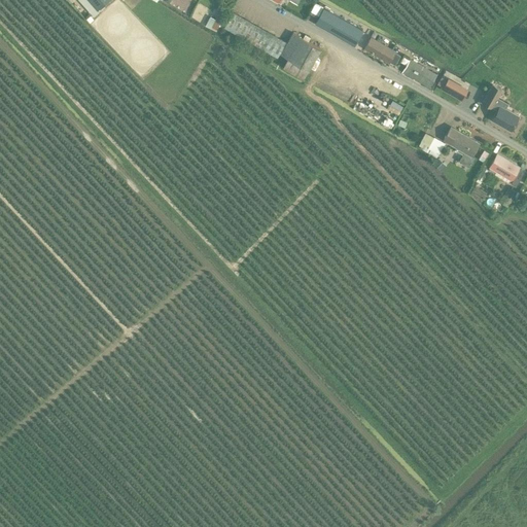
[(89,0),(97,9),(106,0),(89,0)]
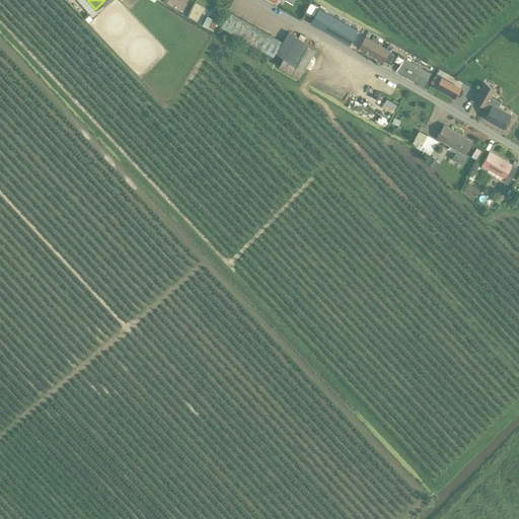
[(310,22),(309,22),(348,45),(357,29),(318,7),(310,22)]
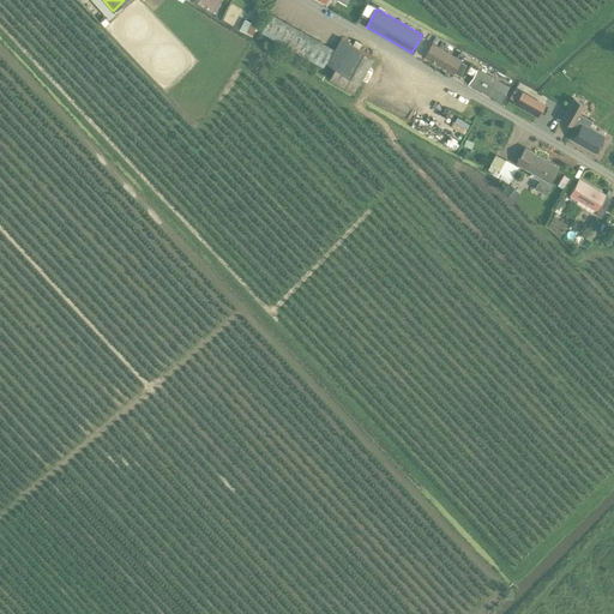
[(245,19),(240,29),(253,36),(264,16),(257,11),(251,22),(245,19)]
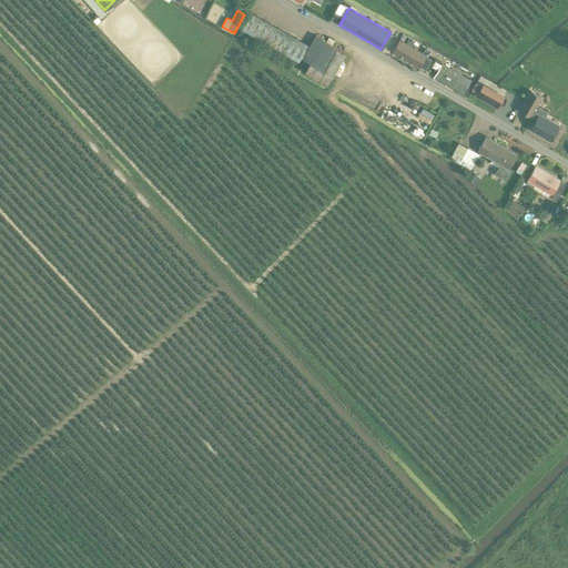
[(250,11),(241,28),(242,28),(298,60),(307,44),(250,11)]
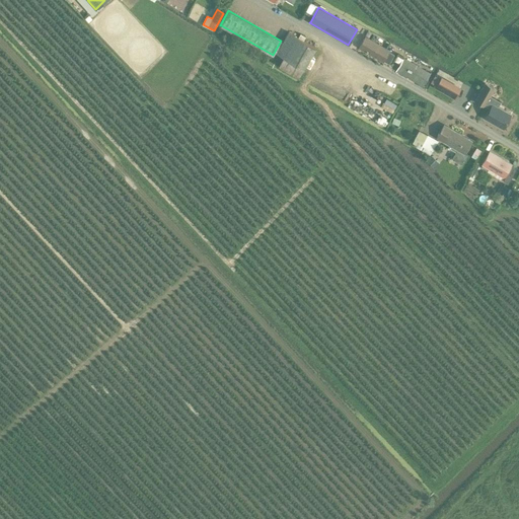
[(303,67),(315,47),(303,40),(298,36),(288,31),(277,52),(283,56),(303,67)]
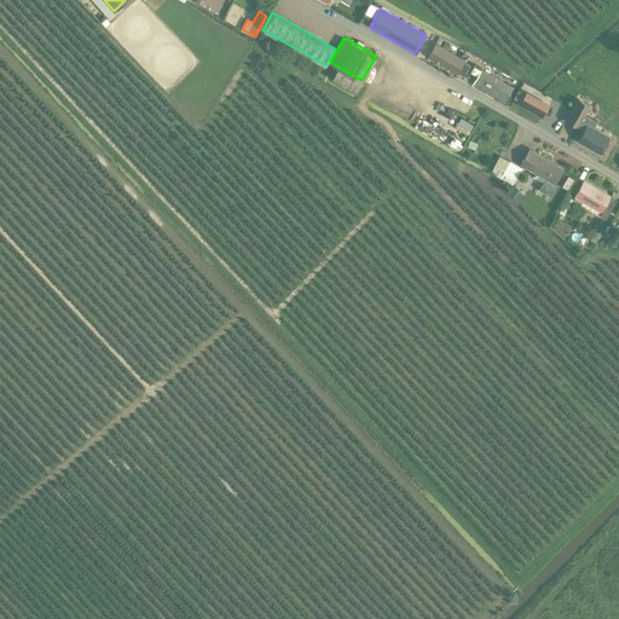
[(456,73),(457,71),(464,76),(470,64),(466,62),(466,63),(463,62),(464,59),(435,42),(427,56),(456,73)]
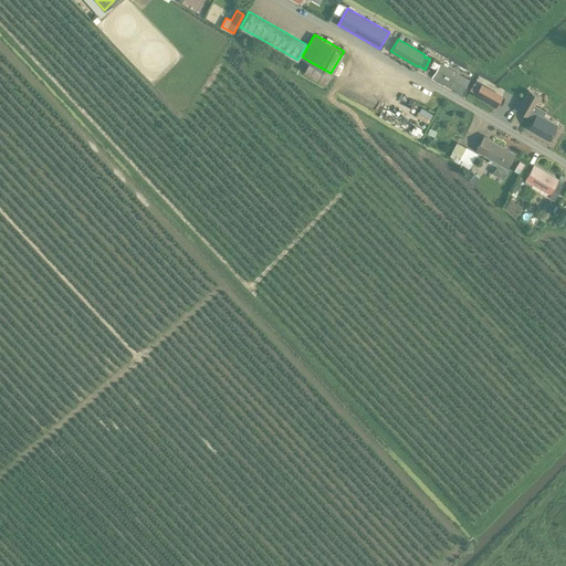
[(326,83),(331,73),(308,61),(304,70),(326,83)]
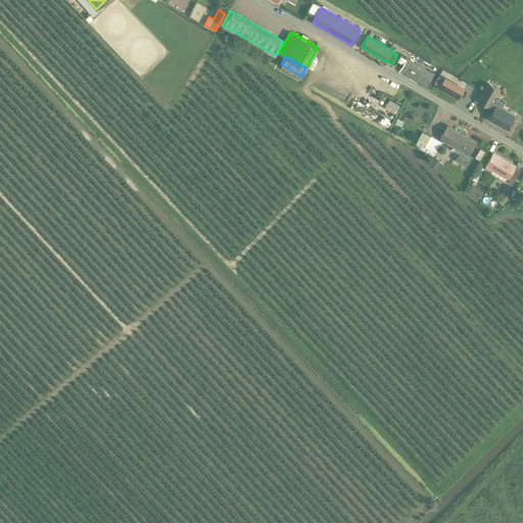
[(433,74),(407,58),(398,72),(426,87),(433,74)]
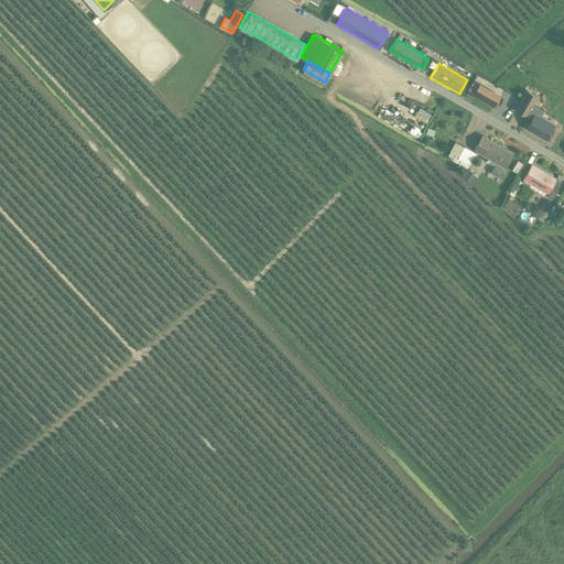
[(478,86),(473,96),(483,102),(489,91),(478,86)]
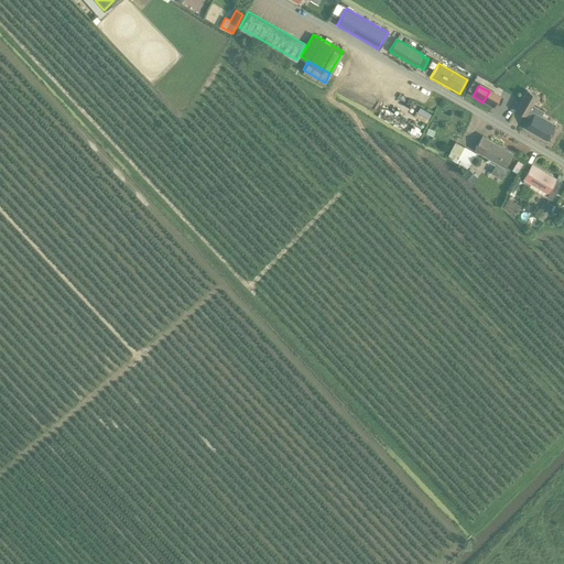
[(527,89),(516,109),(525,115),(527,112),(532,116),(525,127),(545,139),(554,123),(534,112),(538,107),(532,102),(537,95),(527,89)]
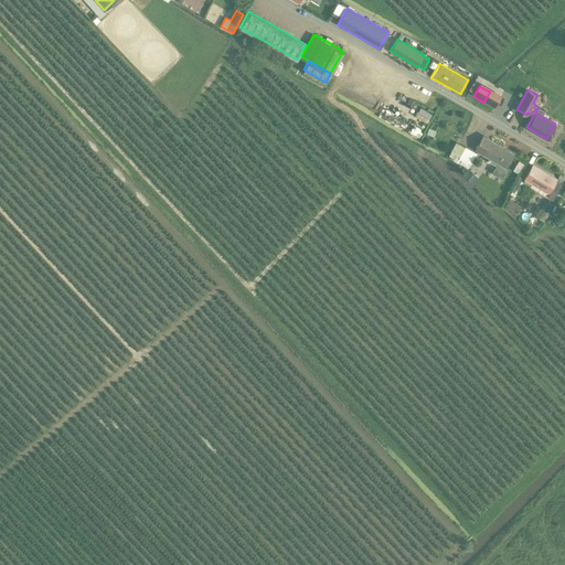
[(420,106),(418,110),(429,117),(432,113),(420,106)]
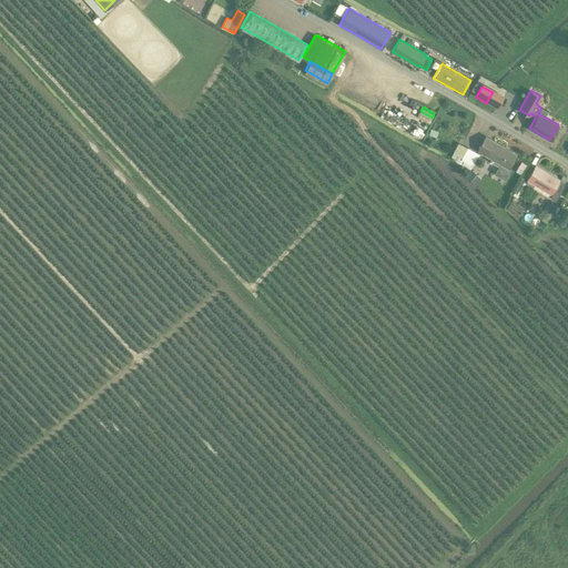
[(516,154),(494,140),(486,135),(477,149),(486,154),(492,158),(490,161),(499,165),(500,163),(508,168),(516,154)]
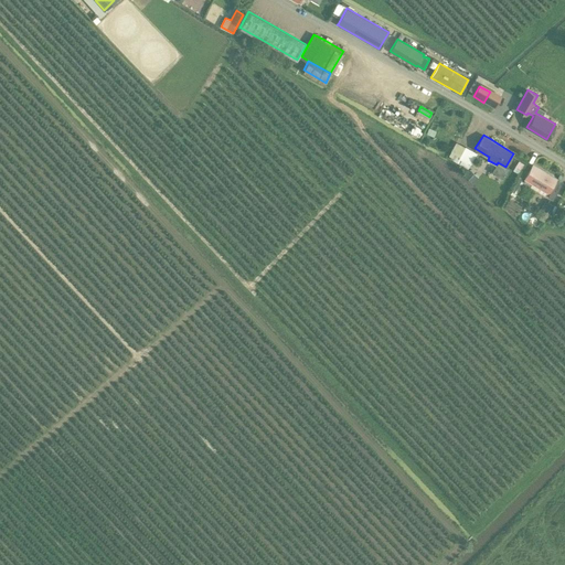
[(456,141),(449,155),(452,157),(451,158),(457,161),(465,146),(456,141)]
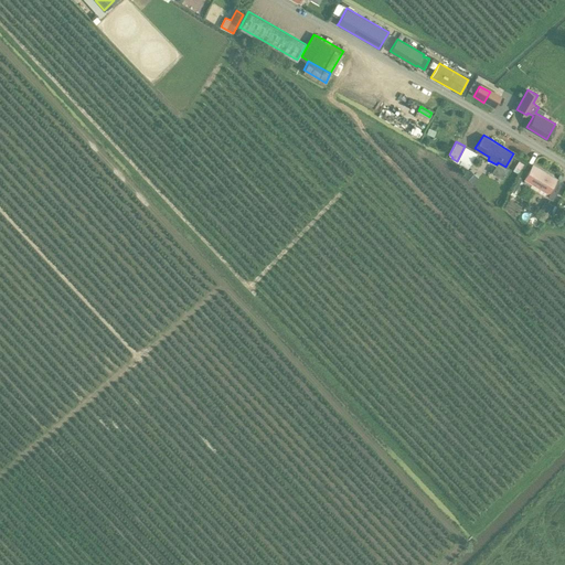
[(476,152),(465,146),(457,161),(468,167),(476,152)]
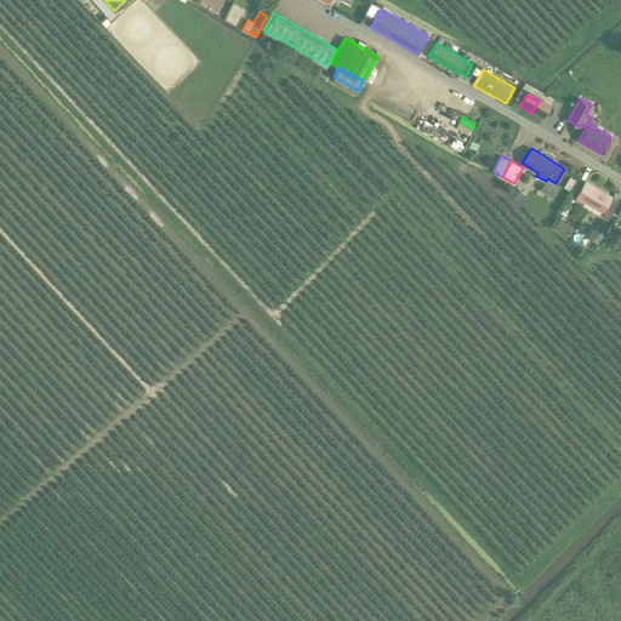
[(610,198),(611,195),(586,181),(577,195),(577,197),(576,199),(575,200),(592,210),(594,205),(603,211),(610,198)]
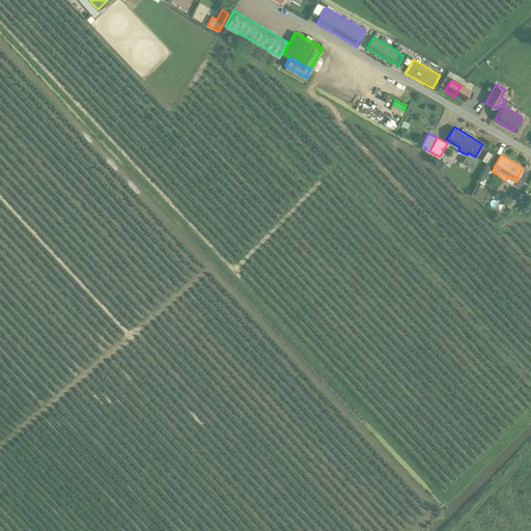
[(438,163),(437,164),(444,171),(444,170),(448,167),(441,160),(438,163)]
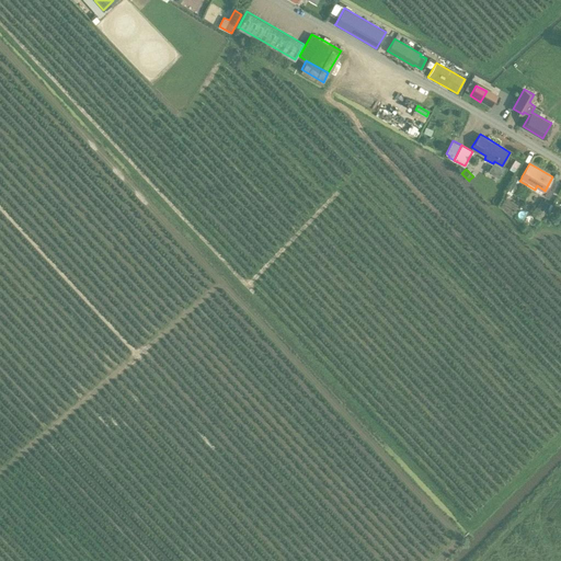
[(519,181),(521,180),(514,176),(507,189),(513,192),(519,181)]
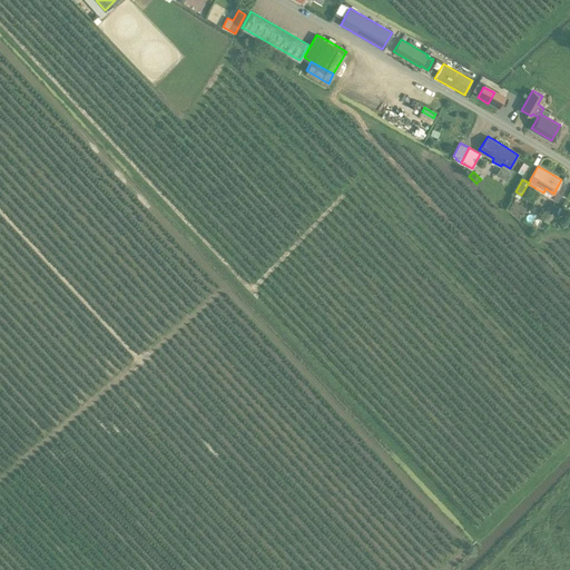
[(554,194),(552,197),(558,200),(567,185),(560,182),(553,194),(554,194)]
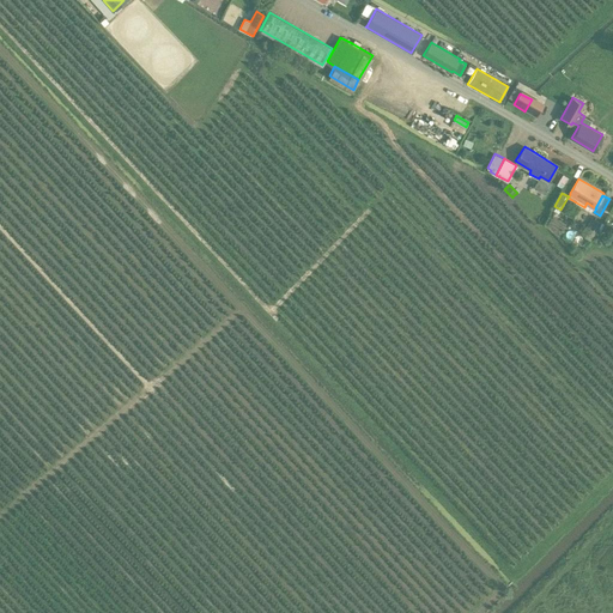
[(596,230),(601,222),(594,218),(589,226),(596,230)]
